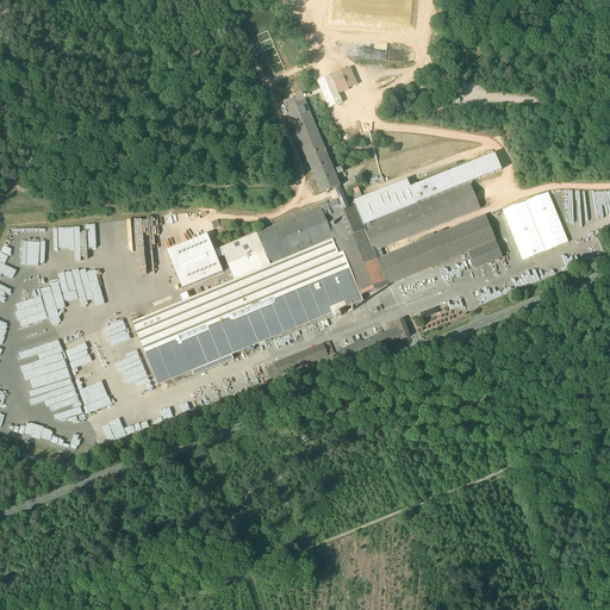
[(349,68),(341,72),(349,89),(356,86),(349,68)]
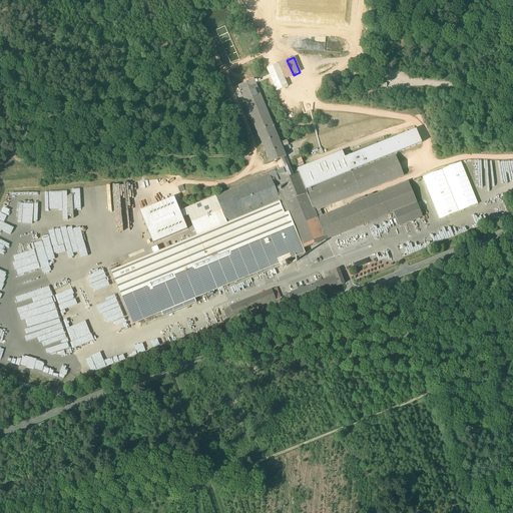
[(279,64),(267,69),(277,92),(288,87),(285,79),(294,75),(287,60),(279,64)]
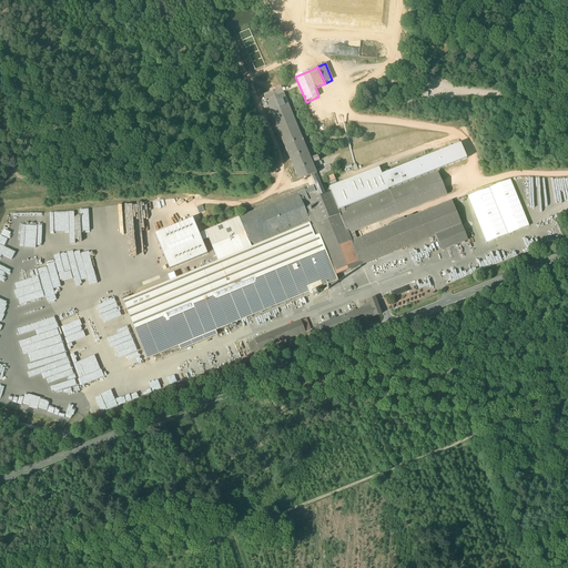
[(298,181),(312,175),(316,174),(305,145),(307,144),(304,135),(302,137),(282,88),(265,94),(264,94),(265,97),(298,181)]
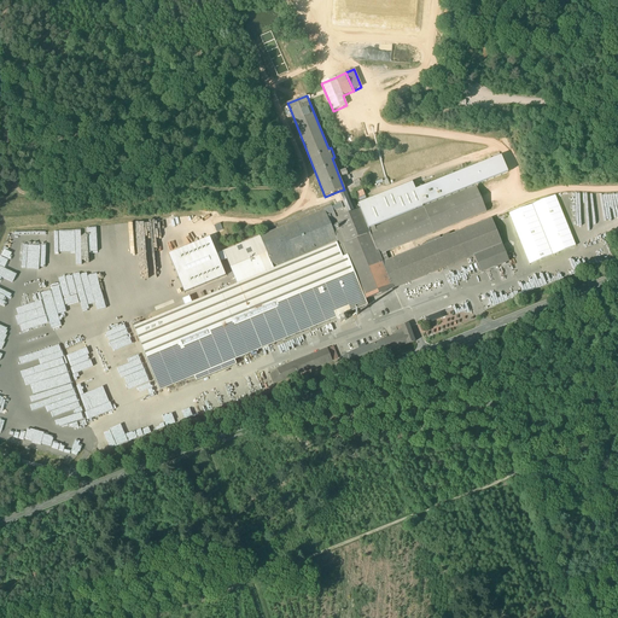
[(388,261),(385,252),(375,228),(374,227),(423,207),(507,172),(501,156),(415,190),(412,182),(359,204),(359,205),(356,205),(355,205),(354,200),(350,202),(349,200),(344,202),(332,207),(365,299),(473,256),(481,273),(508,261),(491,219),(441,239),(439,237),(426,243),(427,245),(388,261)]
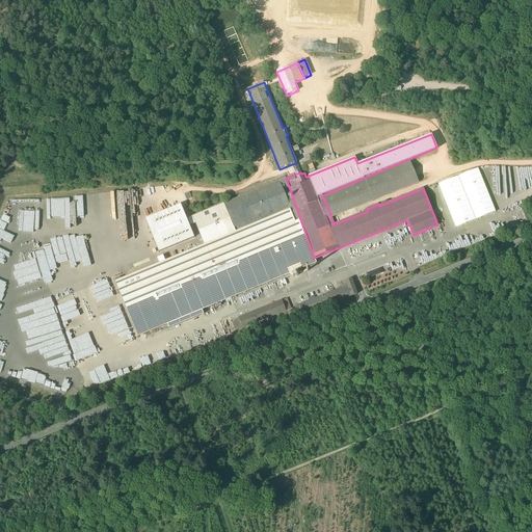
[(365,180),(323,196),(331,217),(419,182),(420,182),(418,178),(417,178),(409,160),(365,179),(365,180)]
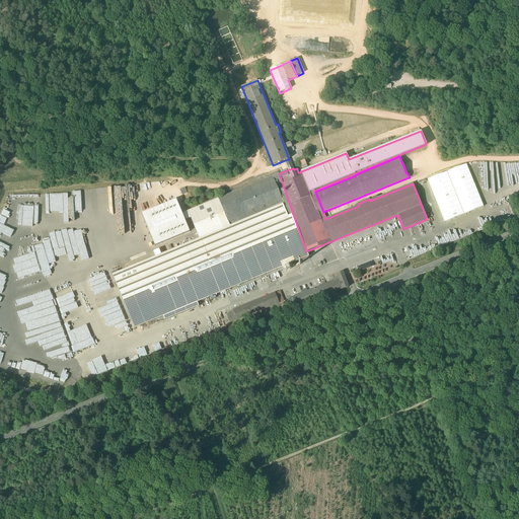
[(466,164),(428,179),(445,222),(484,207),(466,164)]
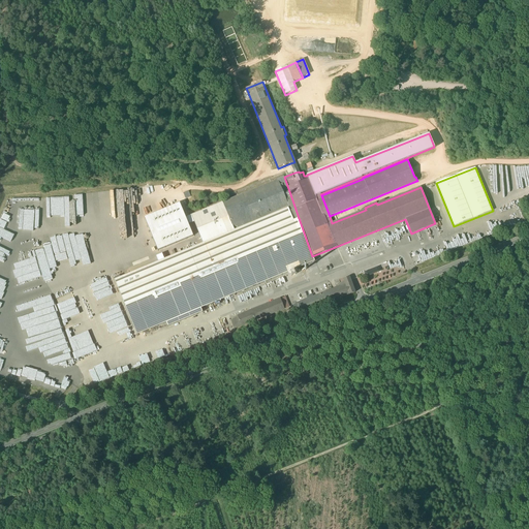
[(314,261),(312,256),(284,177),(191,215),(194,222),(200,239),(201,241),(203,244),(199,245),(164,259),(158,261),(130,274),(121,278),(115,280),(114,280),(136,335),(166,322),(167,327),(203,312),(201,308),(314,261)]
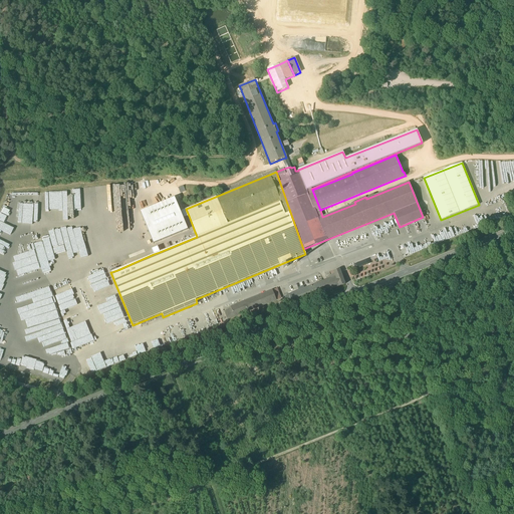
[(114,213),(113,185),(98,186),(98,190),(103,189),(103,193),(100,193),(100,197),(97,198),(97,202),(102,202),(103,210),(107,210),(107,214),(114,213)]
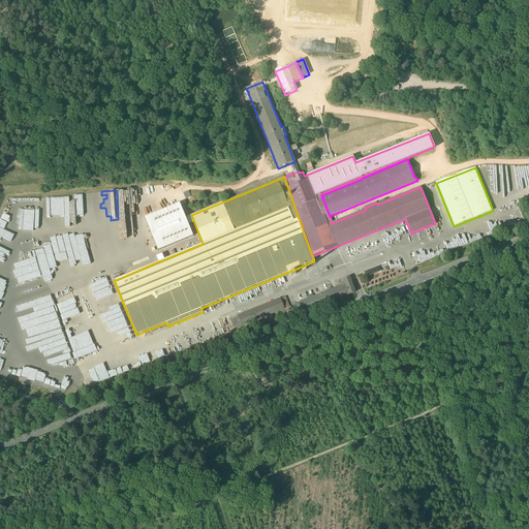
[(188,224),(194,222),(191,215),(185,217),(180,204),(144,218),(157,251),(193,236),(188,224)]
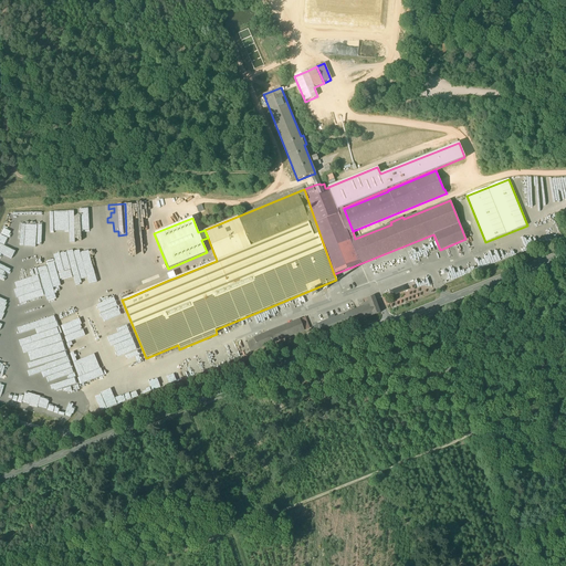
[(48,262),(53,285),(63,284),(66,300),(74,299),(65,259),(48,262)]
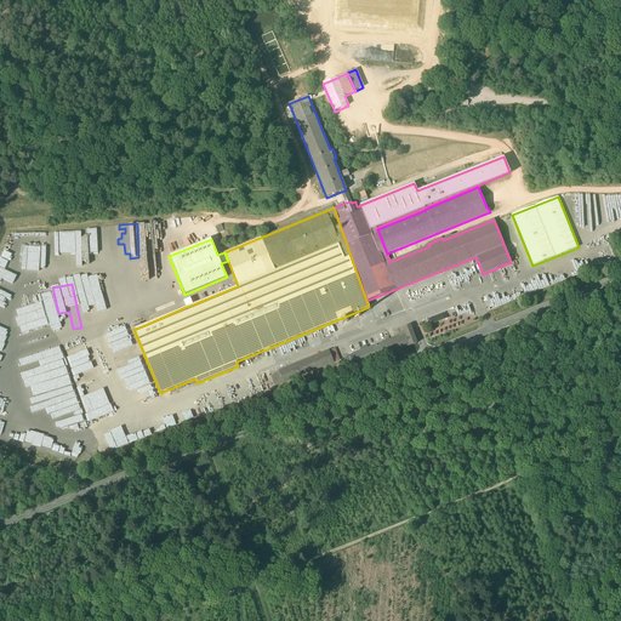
[(151,315),(153,322),(186,307),(184,302),(151,315)]
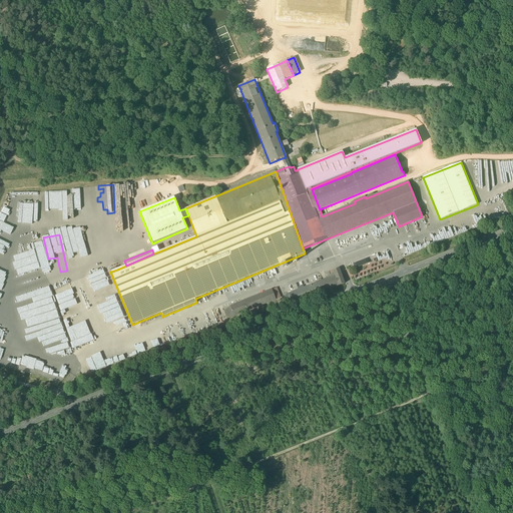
[(43,254),(23,260),(25,268),(17,271),(21,284),(49,277),(43,254)]
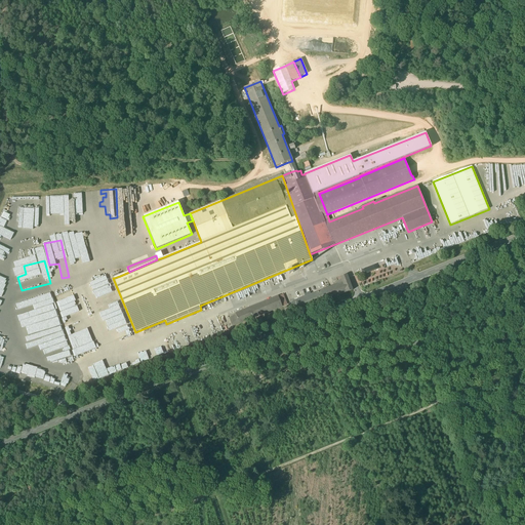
[(362,274),(364,279),(378,274),(376,268),(362,274)]
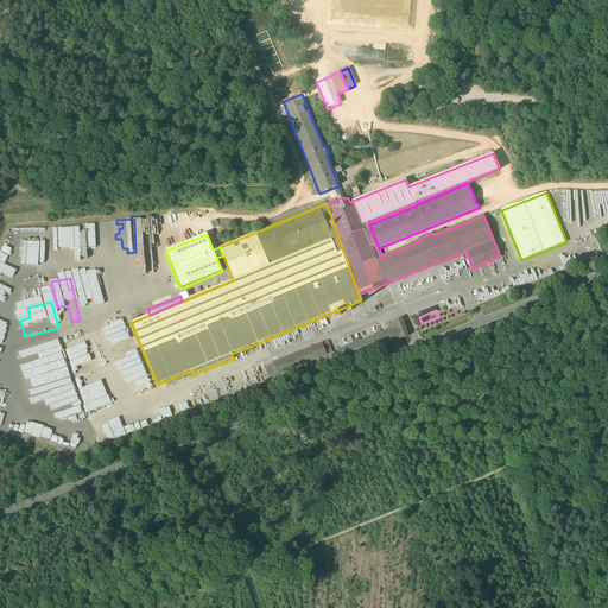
[(397,327),(341,348),(336,350),(337,350),(340,359),(344,356),(346,360),(386,344),(409,336),(401,318),(394,321),(397,327)]
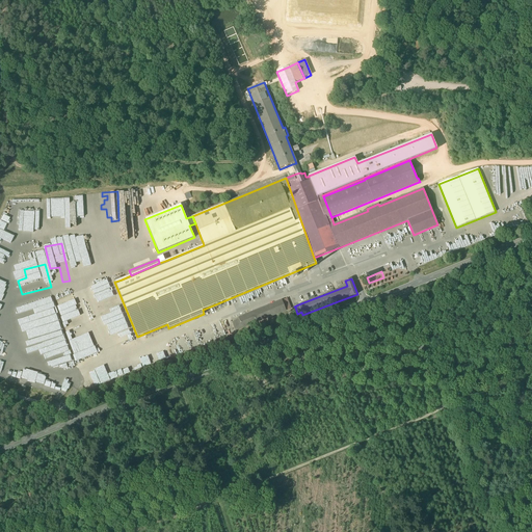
[(159,344),(164,360),(175,356),(169,340),(159,344)]
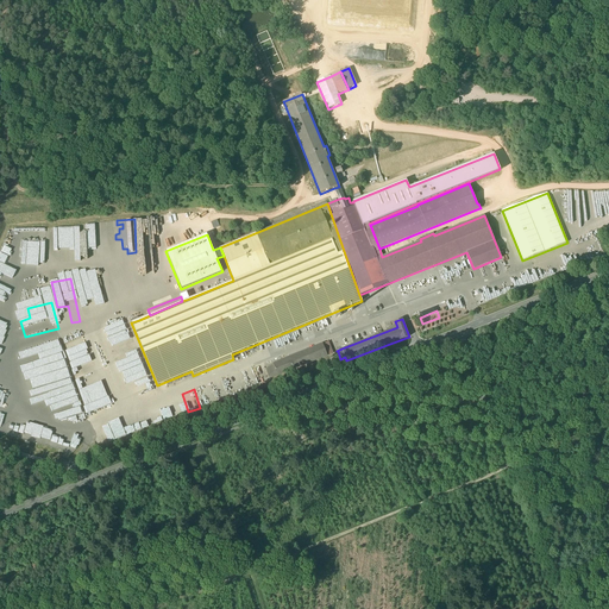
[(108,422),(101,425),(105,434),(99,437),(101,444),(95,445),(96,447),(120,439),(117,432),(112,433),(108,422)]
